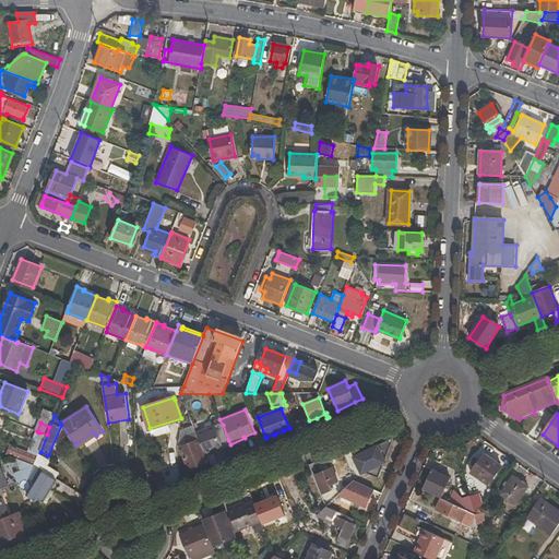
[(214,425),(197,432),(206,455),(215,452),(214,450),(224,445),(223,443),(228,440),(223,425),(216,428),(214,425)]
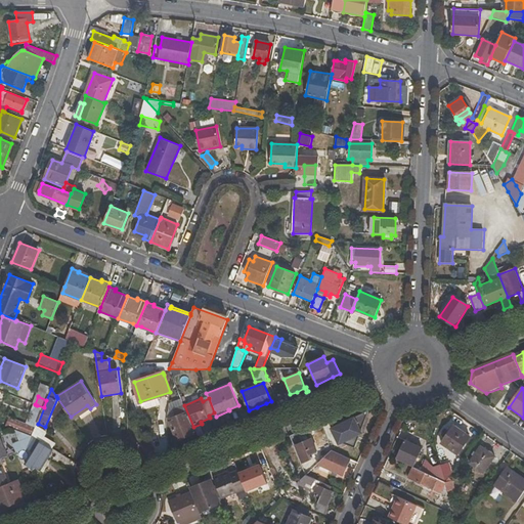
[(44,407),(37,405),(30,424),(36,427),(38,424),(44,407)]
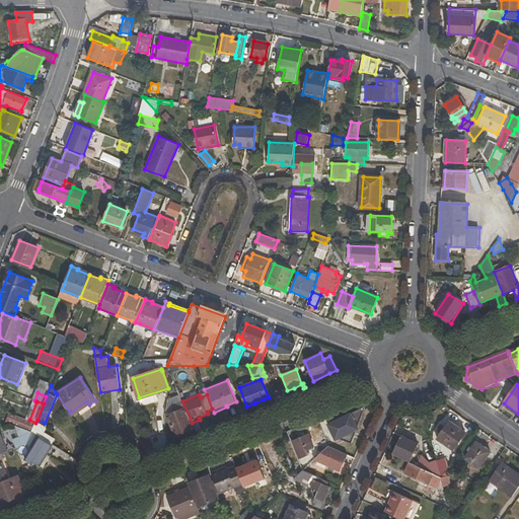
[(86,401),(70,413),(72,416),(89,404),(86,401)]
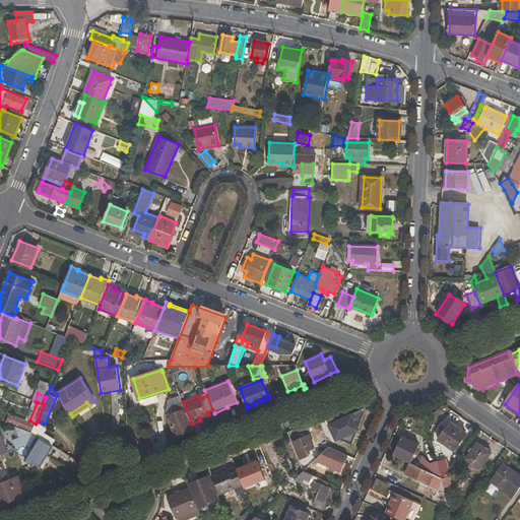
[(176,437),(192,430),(182,402),(171,406),(174,413),(167,416),(176,437)]
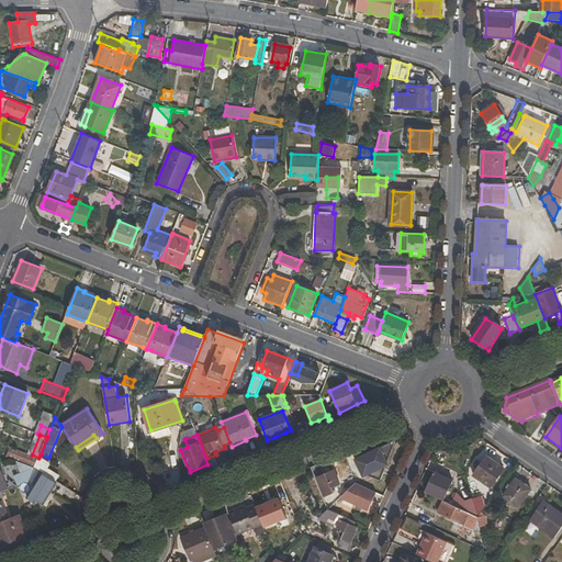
[(246,440),(232,447),(233,448),(257,439),(256,435),(245,439),(246,440)]
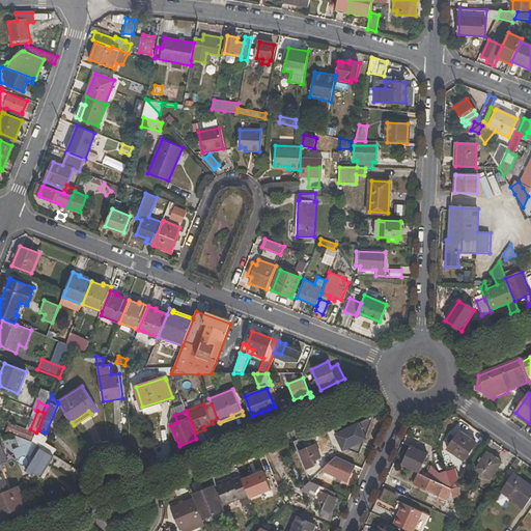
[(370,425),(367,419),(347,428),(348,430),(345,432),(344,430),(335,435),(343,450),(347,449),(354,445),(354,443),(366,438),(370,425)]
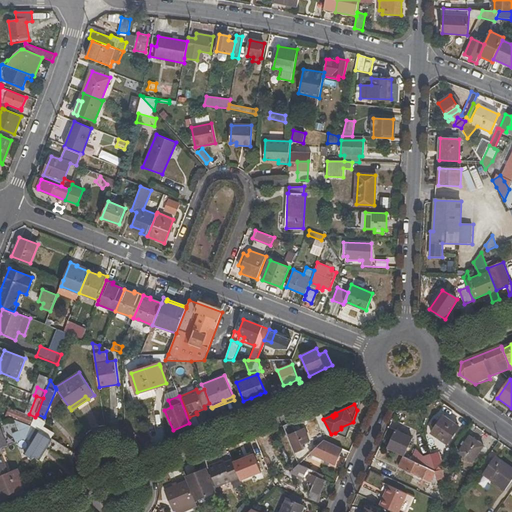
[(12,433),(16,443),(27,438),(31,426),(34,420),(35,417),(29,414),(21,411),(22,413),(18,421),(15,421),(19,431),(12,433)]
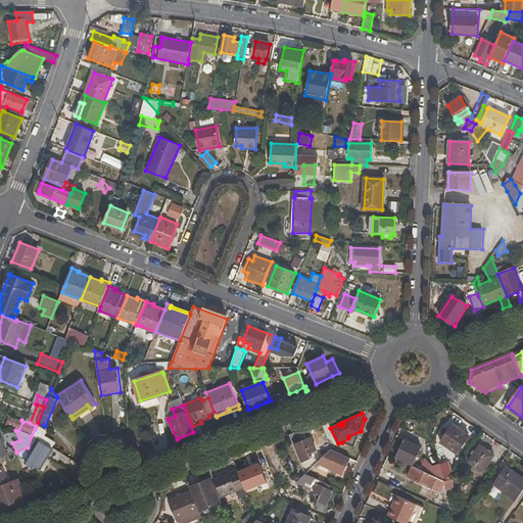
[(457,453),(468,437),(454,426),(441,442),(457,453)]
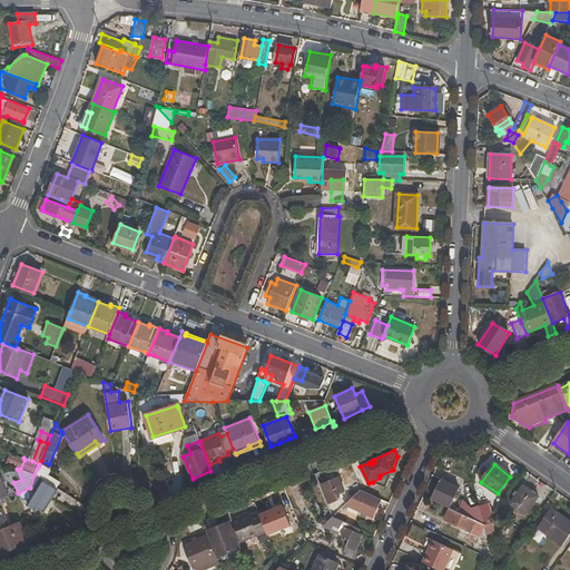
[(43,479),(47,474),(38,468),(35,474),(43,479)]
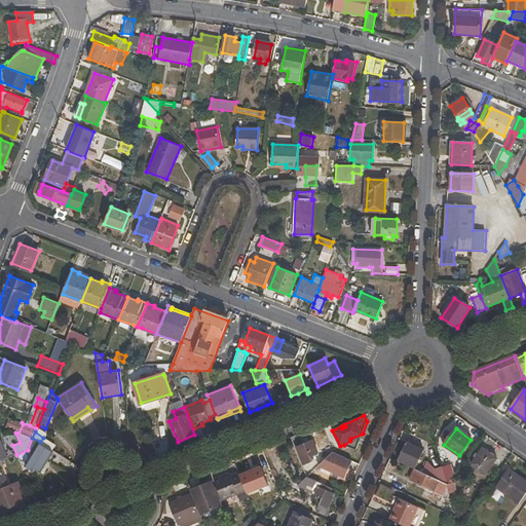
[(350,441),(344,445),(357,449),(363,434),(350,439),(350,441)]
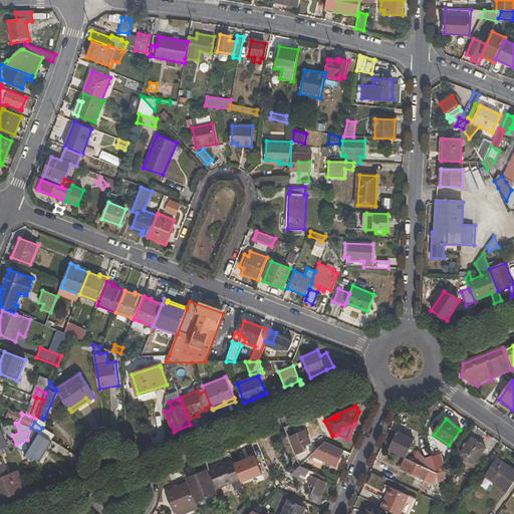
[(306,430),(296,434),(293,425),(284,429),(288,437),(290,437),(297,454),(306,450),(304,446),(311,443),(306,430)]
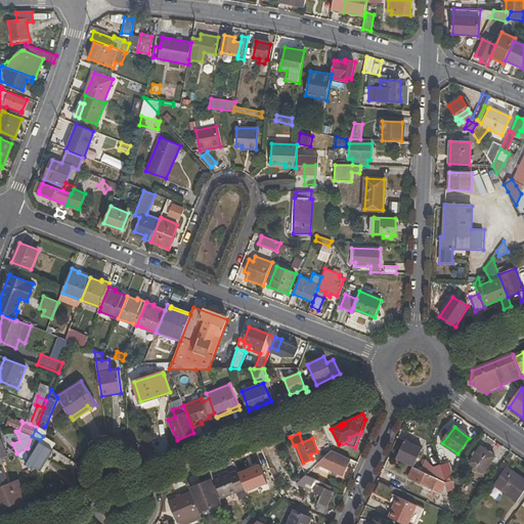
[(35,467),(40,471),(54,449),(40,440),(32,436),(28,448),(33,451),(25,465),(33,469),(35,467)]
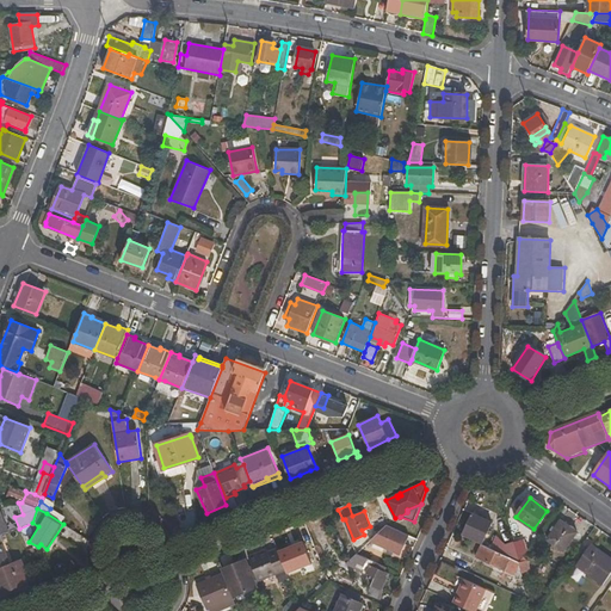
[(479,512),(477,516),(471,513),(462,534),(483,543),(493,523),(485,519),(486,516),(479,512)]
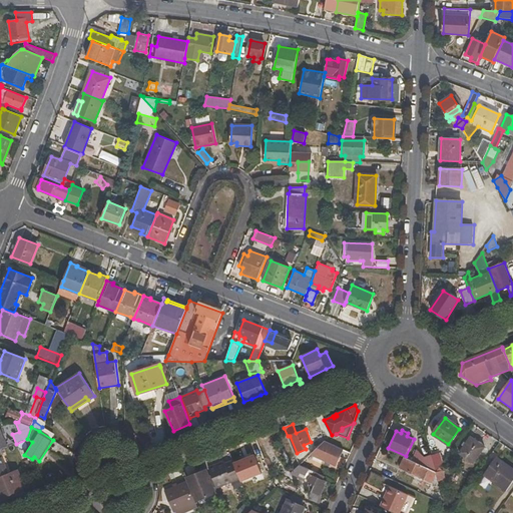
[(473,462),(484,446),(471,437),(460,452),(473,462)]
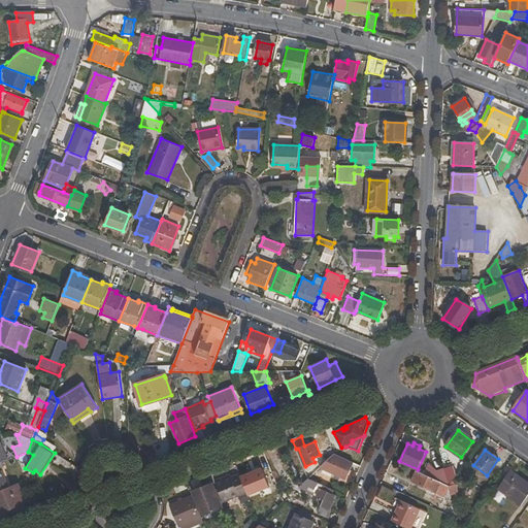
[(320,467),(345,480),(354,462),(334,454),(320,467)]
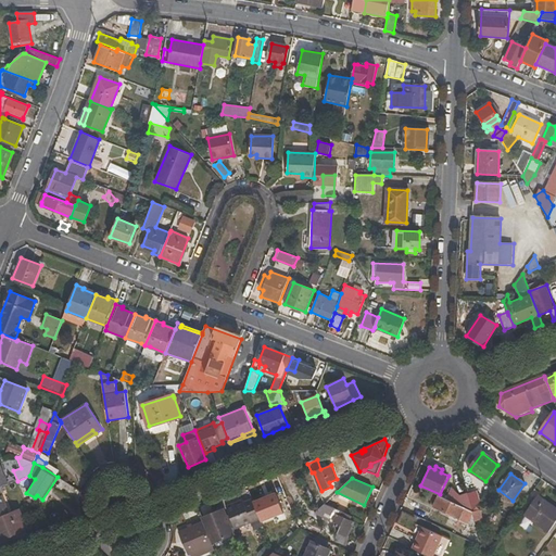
[(467,488),(470,500),(469,501),(472,512),(477,506),(481,501),(476,485),(467,488)]
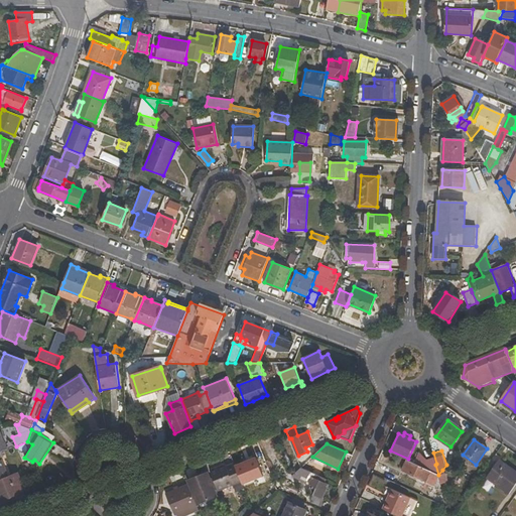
[(0,480),(9,477),(0,454),(0,480)]
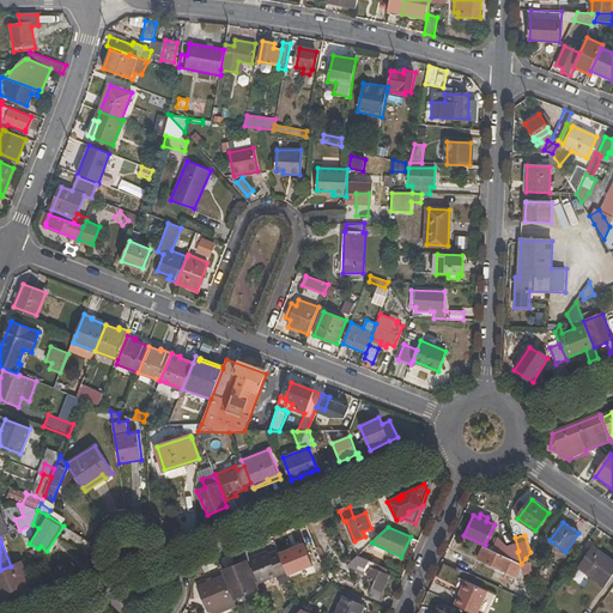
[(505,547),(508,559),(521,564),(517,552),(515,544),(505,547)]
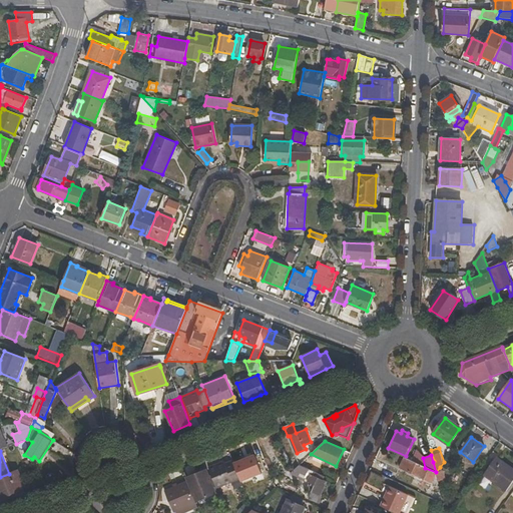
[(441,491),(438,481),(436,472),(425,468),(400,456),(398,461),(402,462),(399,467),(431,482),(431,485),(429,485),(429,490),(441,491)]
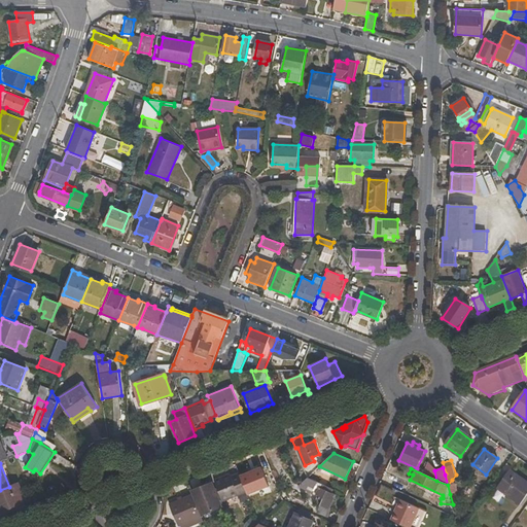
[(496,489),(520,505),(526,495),(526,481),(511,469),(496,489)]
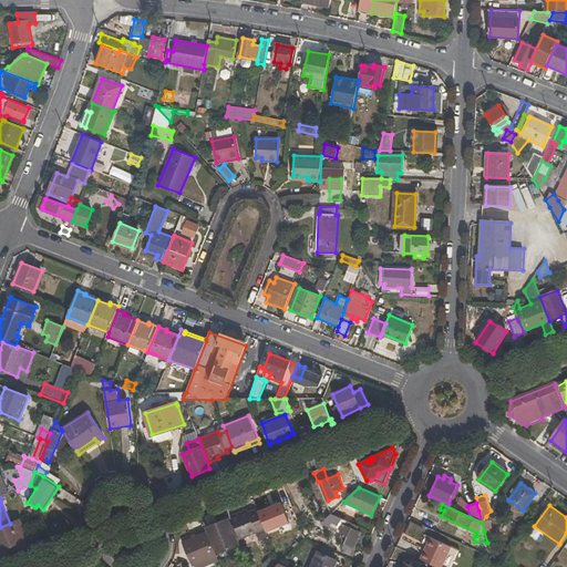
[(256,533),(265,529),(257,509),(248,513),(247,511),(230,517),(240,539),(256,533)]
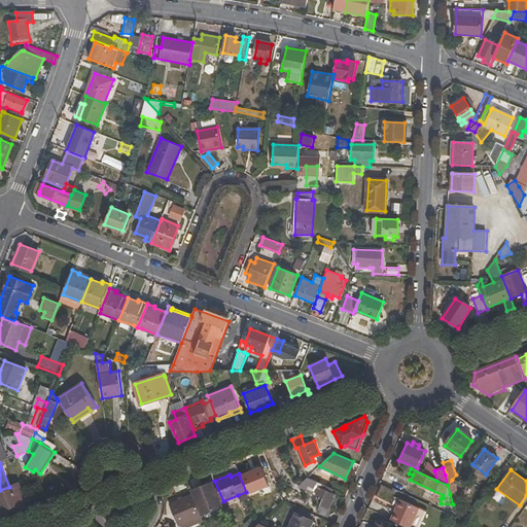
[(321,478),(312,473),(310,479),(319,483),(321,478)]
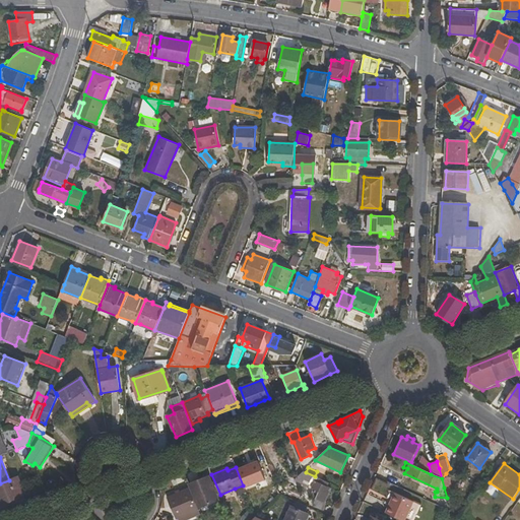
[(331,489),(330,488),(332,484),(315,476),(306,472),(302,483),(321,492),(314,507),(321,510),(331,489)]
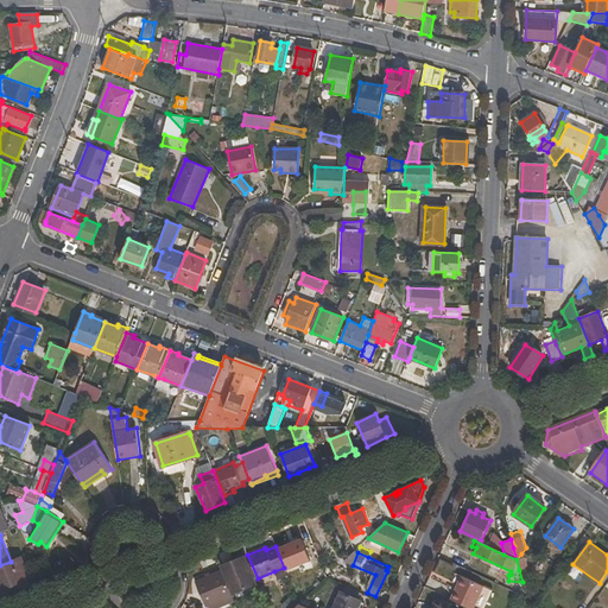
[(527,567),(525,557),(521,553),(517,559),(519,570),(527,567)]
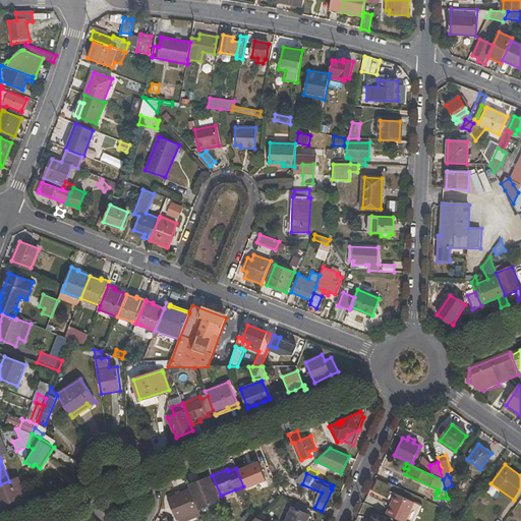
[(0,505),(24,495),(17,477),(9,481),(0,484),(0,505)]
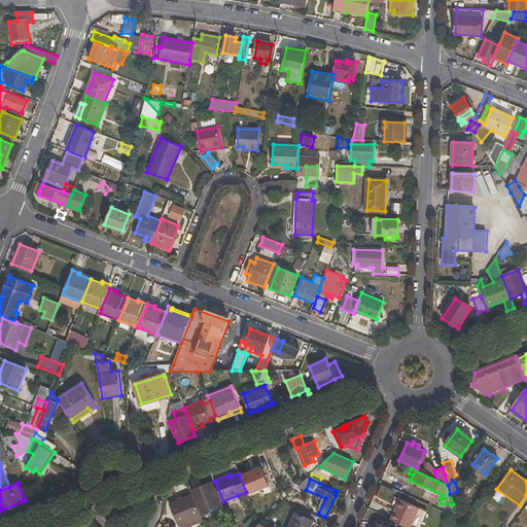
[(203,514),(221,506),(212,483),(192,491),(203,514)]
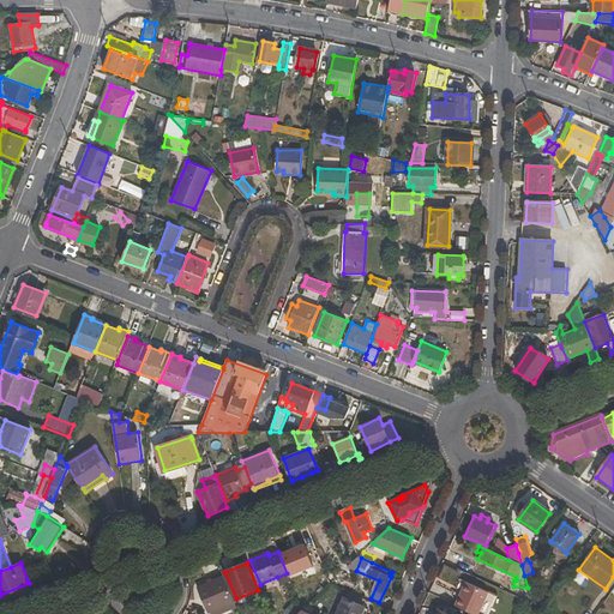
[(281,585),(290,582),(287,573),(277,577),(281,585)]
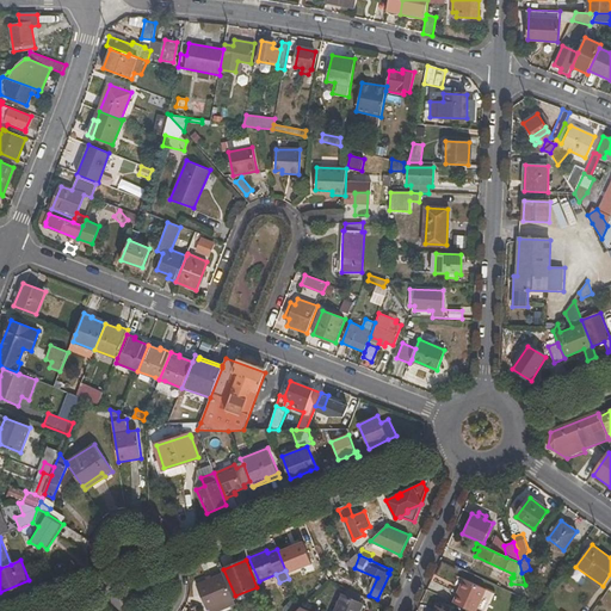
[(209,609),(233,598),(223,574),(197,585),(207,609),(209,609)]
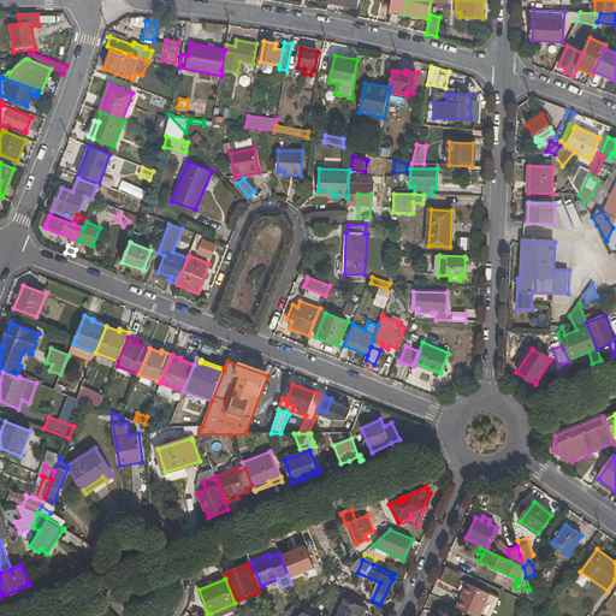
[(479,615),(490,594),(468,585),(457,606),(473,614),(477,615),(479,615)]
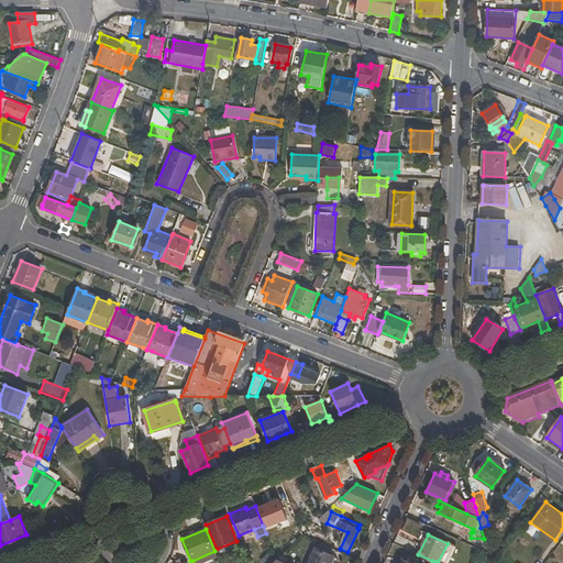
[(331,562),(334,558),(316,549),(308,562),(331,562)]
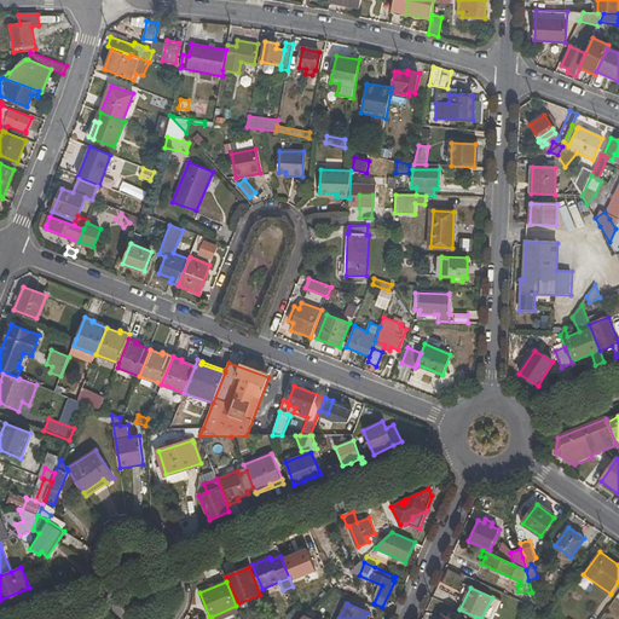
[(213,618),(221,618),(239,612),(236,606),(212,617),(213,618)]
